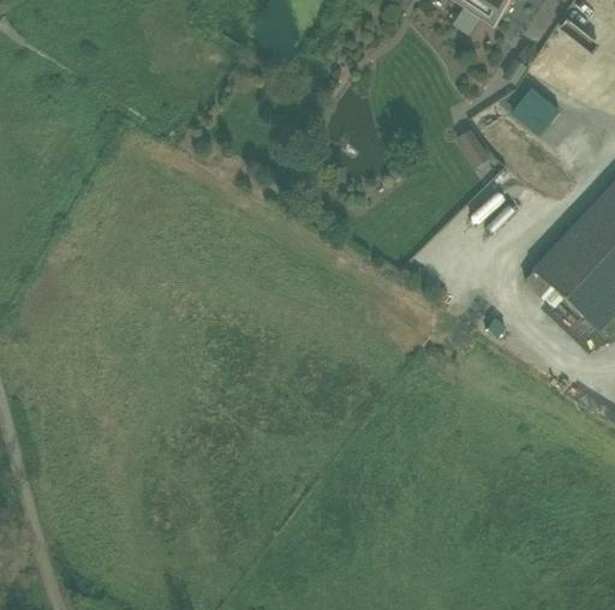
[(453,0),(464,7),(481,18),(491,25),(494,22),(461,0),(453,0)]
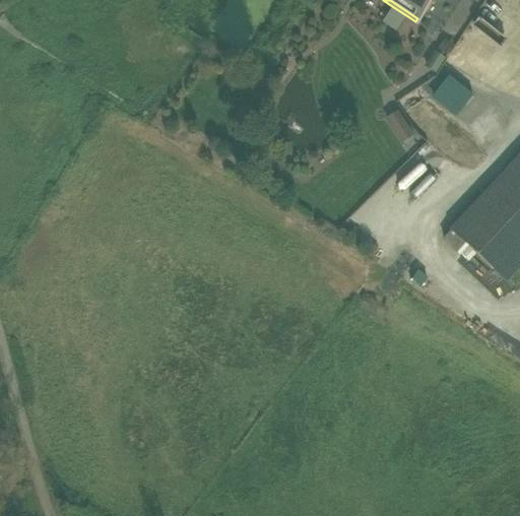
[(415,21),(417,22),(432,0),(390,0),(417,18),(415,21)]
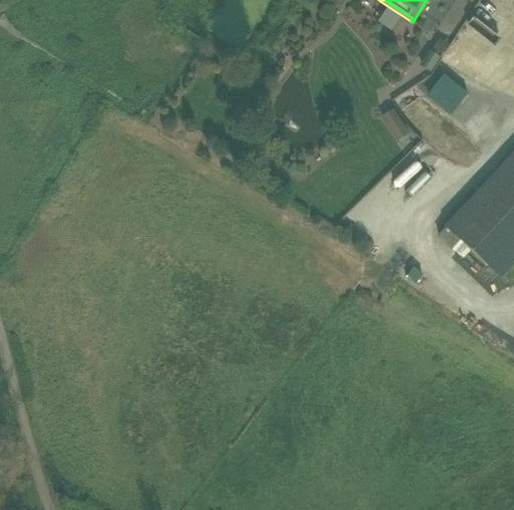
[(402,15),(388,6),(377,22),(392,31),(402,15)]
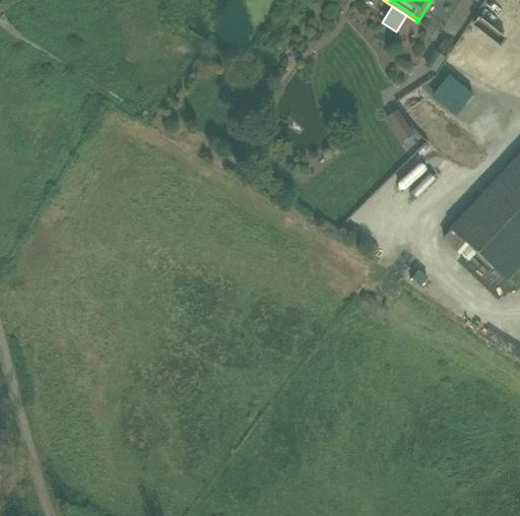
[(446,57),(434,49),(423,64),(436,72),(446,57)]
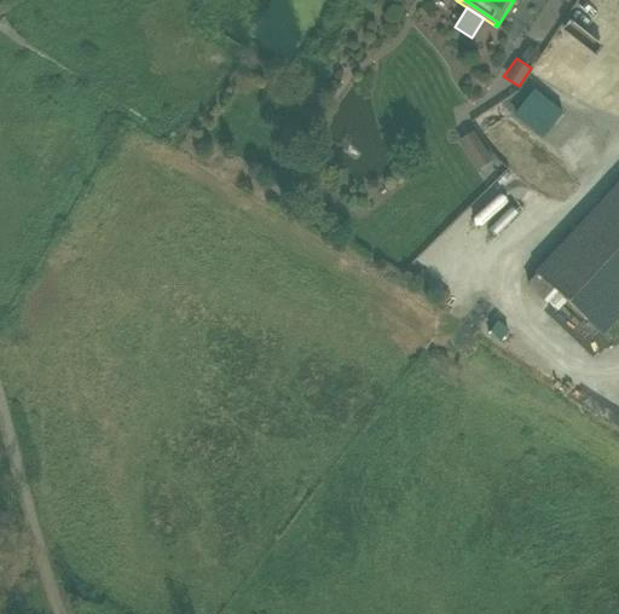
[(563,110),(534,88),(514,116),(543,138),(563,110)]
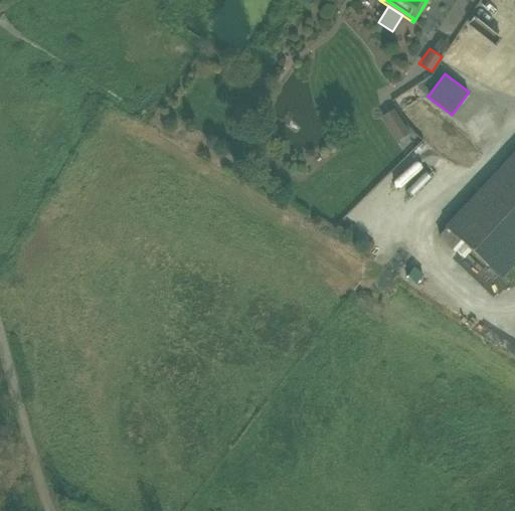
[(410,132),(394,108),(380,117),(396,141),(410,132)]
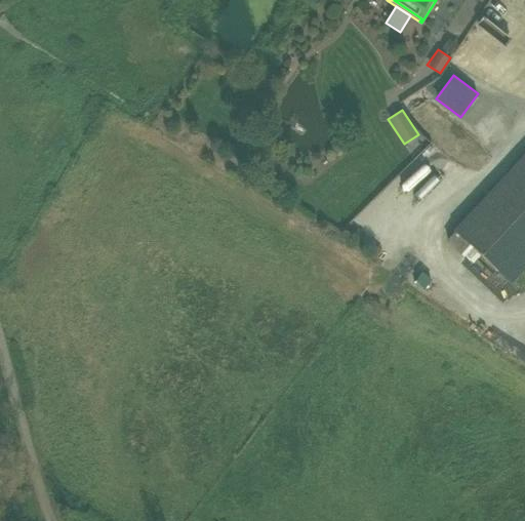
[(524,158),(457,232),(512,282),(524,267),(524,158)]
